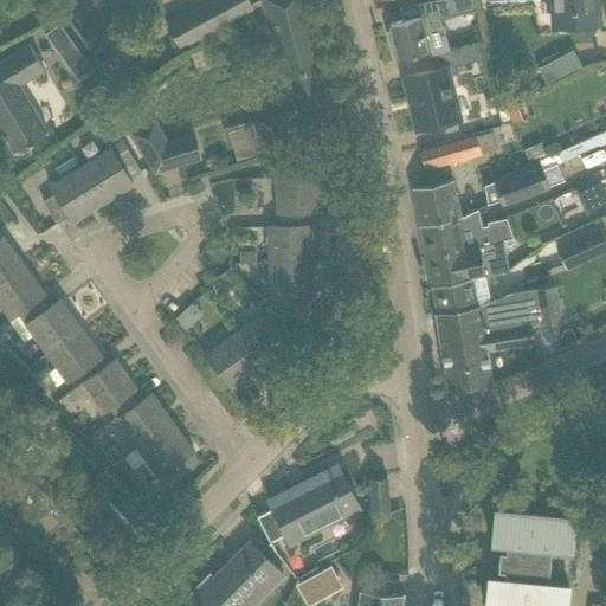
[(246,0),(210,0),(166,24),(178,47),(252,8),(246,0)]
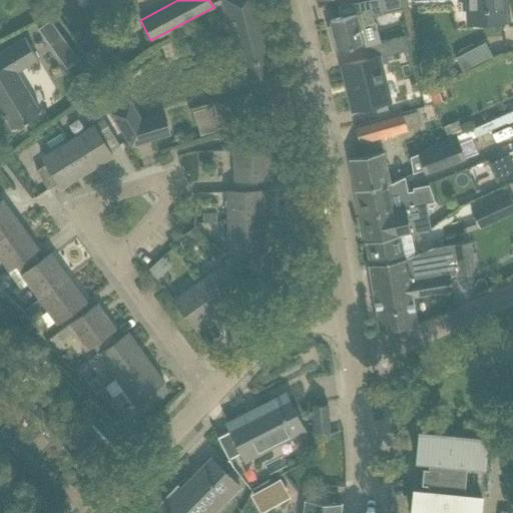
[(218,0),(231,49),(235,49),(245,88),(280,79),(259,0),(218,0)]
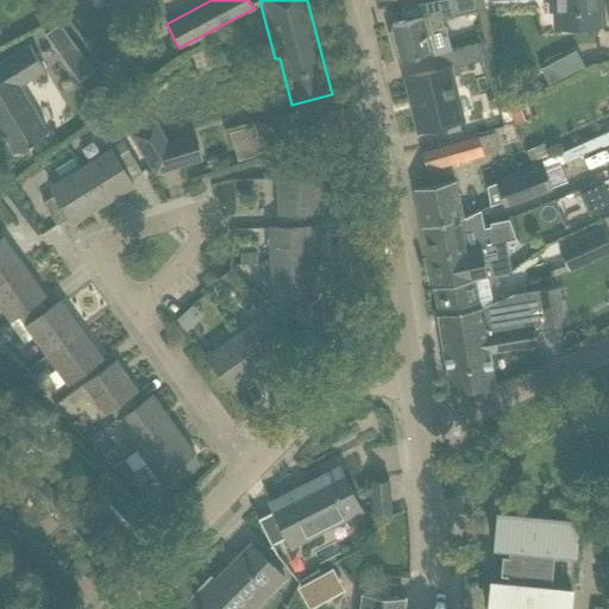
[(433,0),(418,4),(421,17),(391,24),(396,42),(391,43),(395,57),(400,56),(401,58),(432,50),(426,29),(444,24),(443,20),(477,11),(475,0),(433,0)]
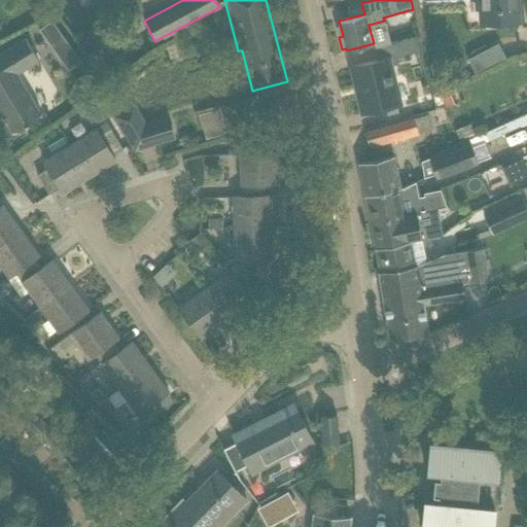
[(481,0),(482,24),(497,23),(518,22),(516,0),(481,0)]
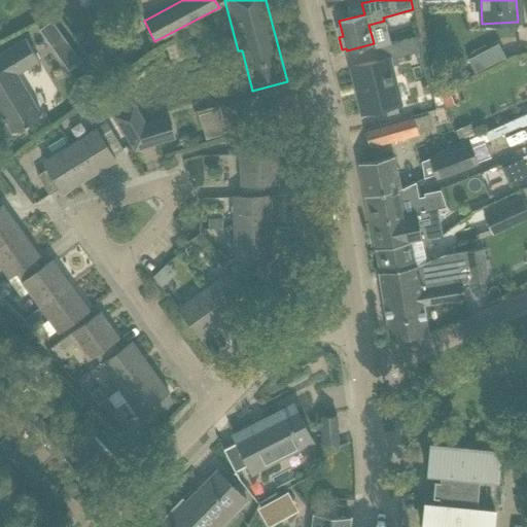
[(64,37),(53,21),(39,29),(51,46),(64,37)]
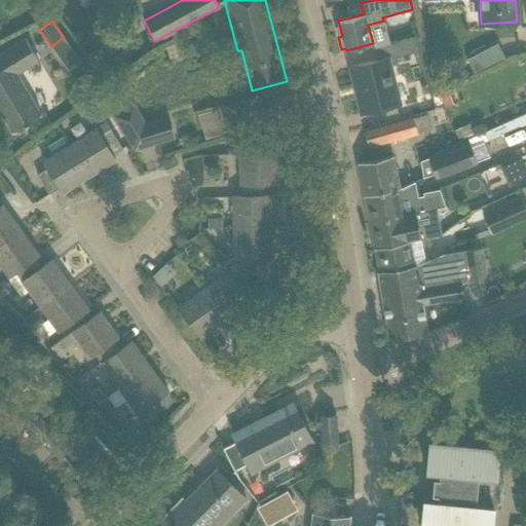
[(388,44),(392,59),(421,51),(418,36),(388,44)]
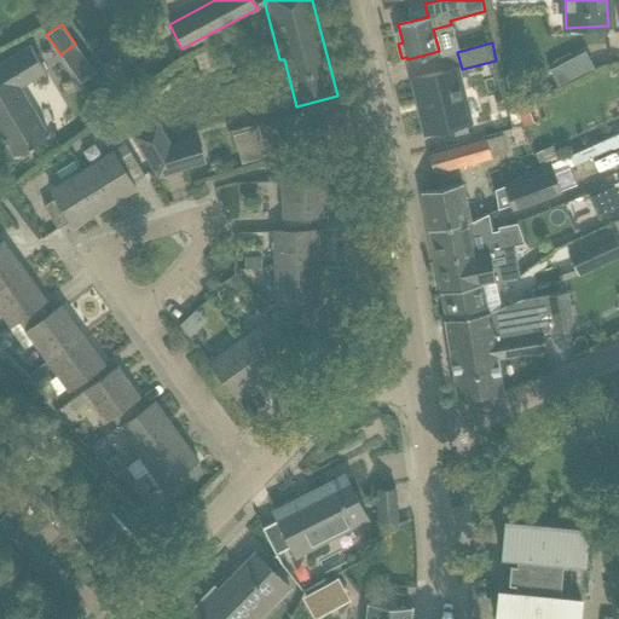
[(52,143),(19,87),(45,71),(29,45),(0,62),(0,131),(19,163),(52,143)]
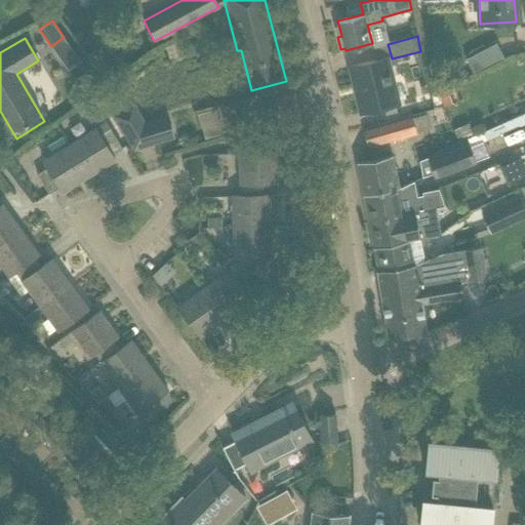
[(480,51),(466,58),(472,72),(487,64),(480,51)]
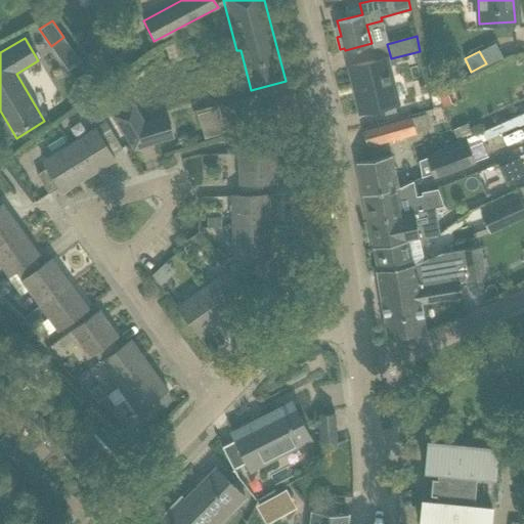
[(397,103),(386,57),(349,67),(359,113),(397,103)]
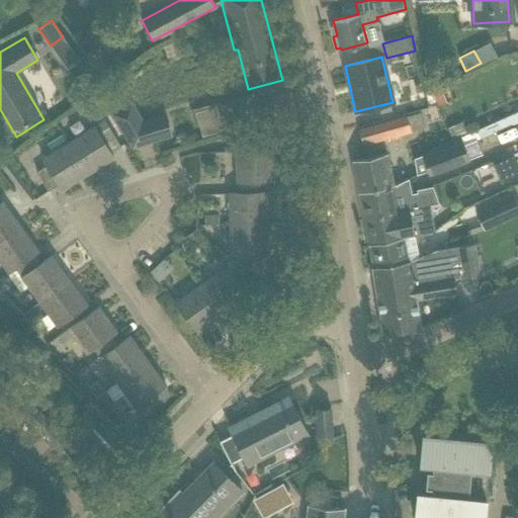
[(110,59),(101,64),(105,72),(114,67),(110,59)]
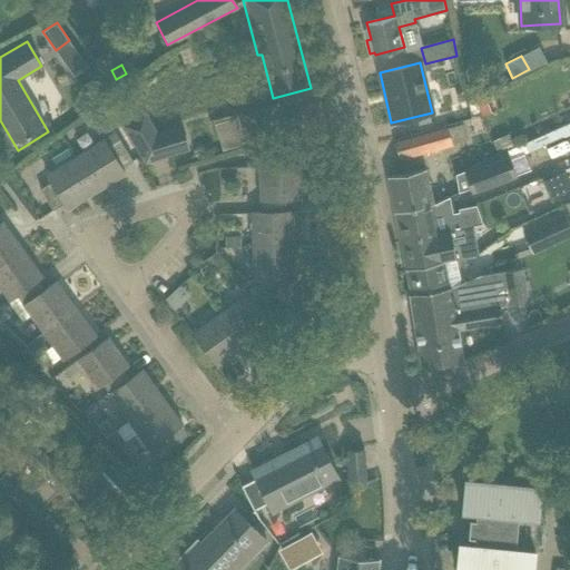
[(95,81),(82,87),(92,106),(105,100),(95,81)]
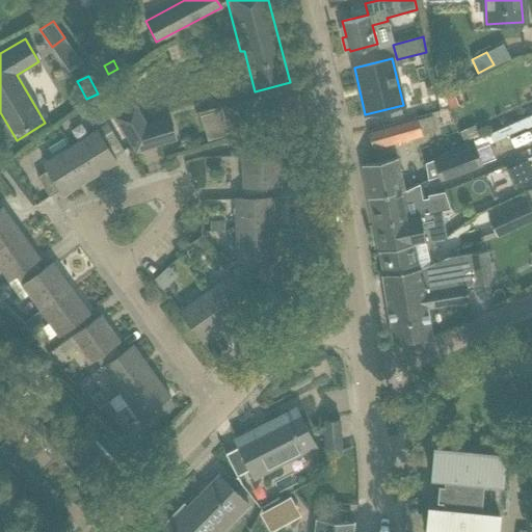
[(222,105),(225,115),(247,109),(244,99),(222,105)]
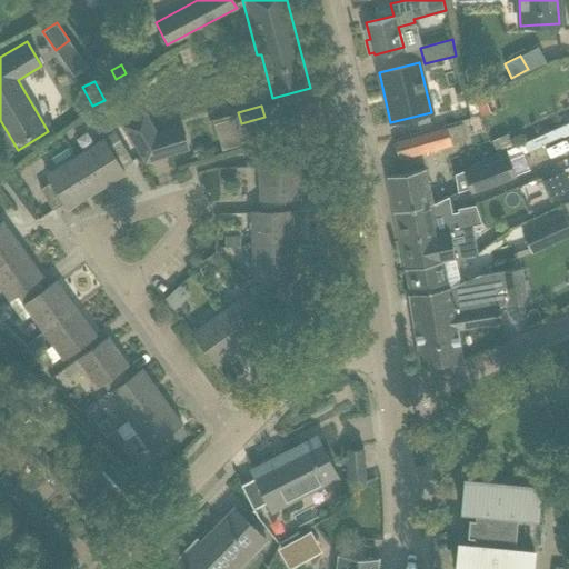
[(146,111),(123,125),(146,162),(171,156),(163,131),(158,132),(146,111)]
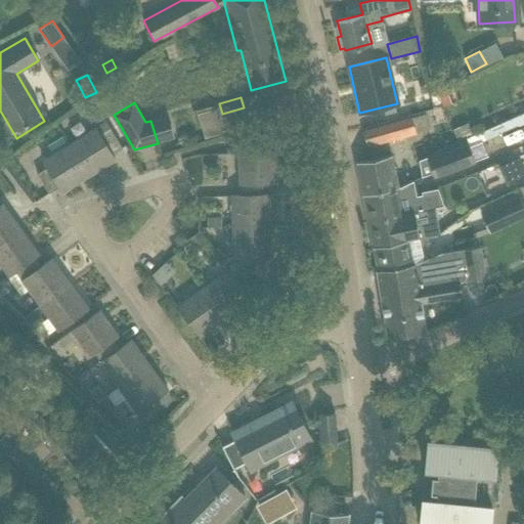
[(363,131),(367,147),(417,133),(411,118),(363,131)]
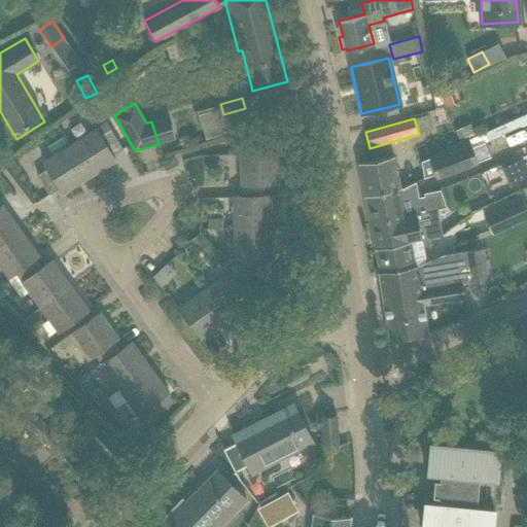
[(106,121),(69,145),(90,177),(115,161),(112,155),(123,148),(106,121)]
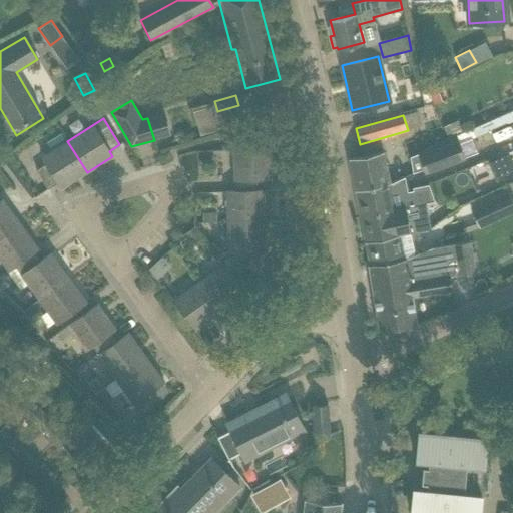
[(417,155),(425,175),(465,160),(458,140),(417,155)]
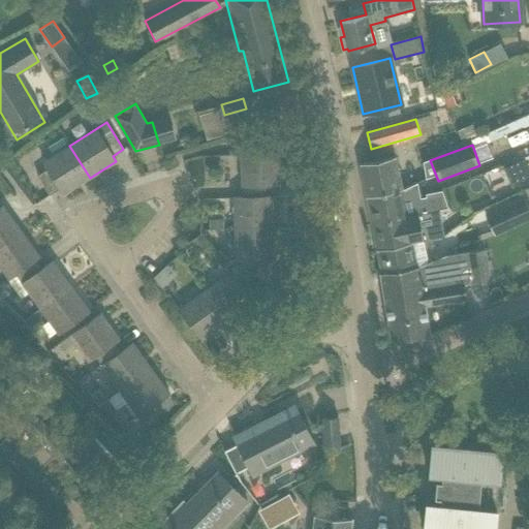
[(90,178),(69,146),(42,161),(47,168),(36,175),(38,178),(49,195),(60,189),(63,194),(90,178)]
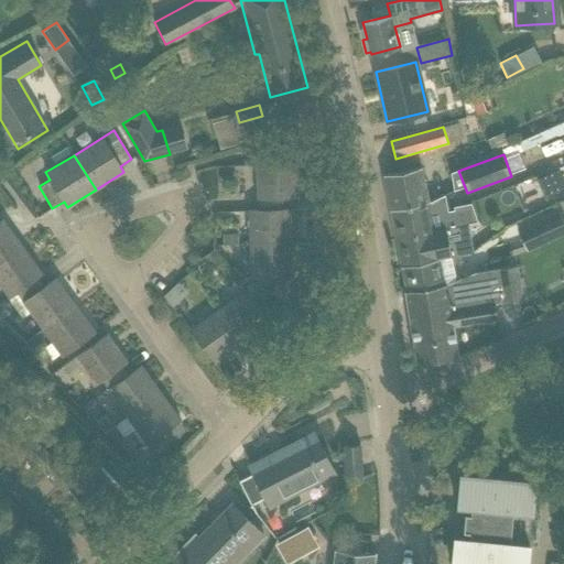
[(257,186),(258,209),(258,210),(282,209),(282,197),(299,197),(296,163),(256,164),(256,165),(257,186)]
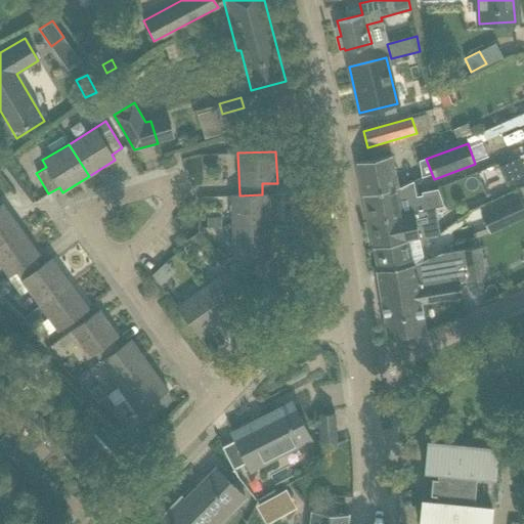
[(356,163),(362,194),(398,187),(392,155),(377,159),(356,163)]
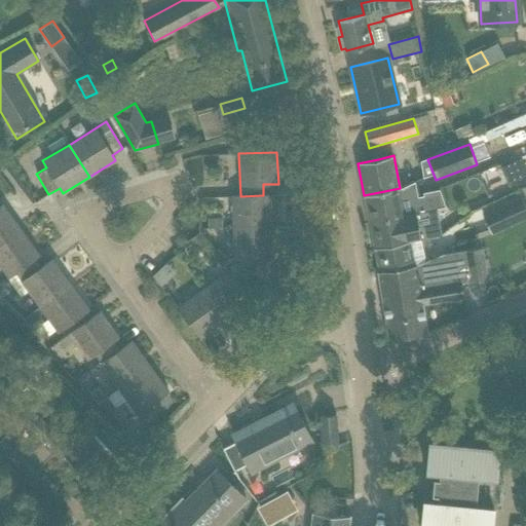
[(366,203),(369,223),(405,216),(416,214),(416,213),(434,210),(445,207),(436,180),(427,159),(421,161),(423,179),(400,189),(400,188),(364,195),(366,203)]
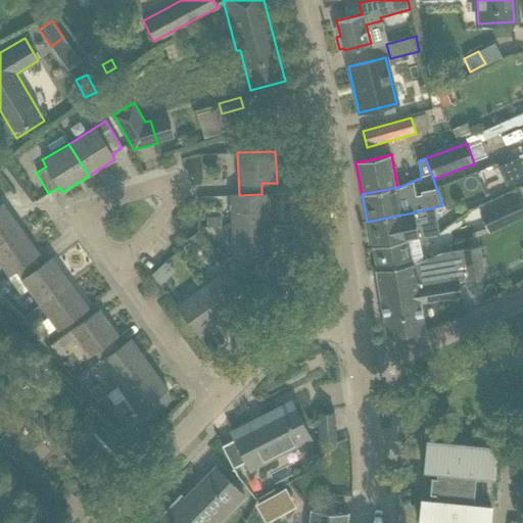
[(522,174),(522,169),(518,158),(497,168),(505,182),(522,174)]
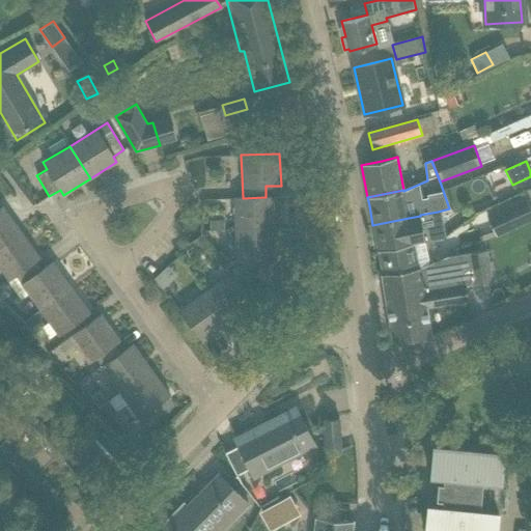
[(234,198),(235,229),(274,228),(273,197),(266,197),(243,198),(243,197),(234,197),(234,198)]
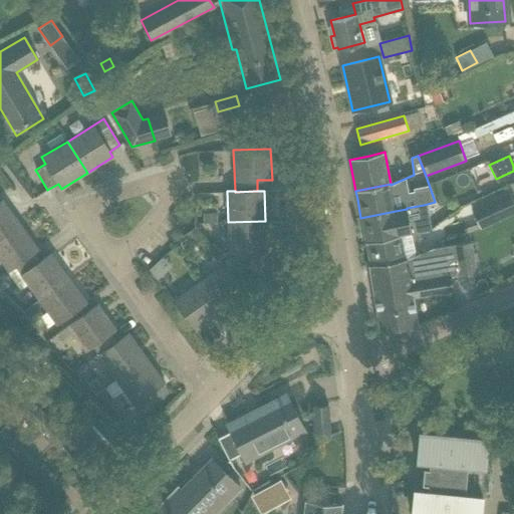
[(472,210),(480,228),(513,212),(513,202),(510,193),(472,210)]
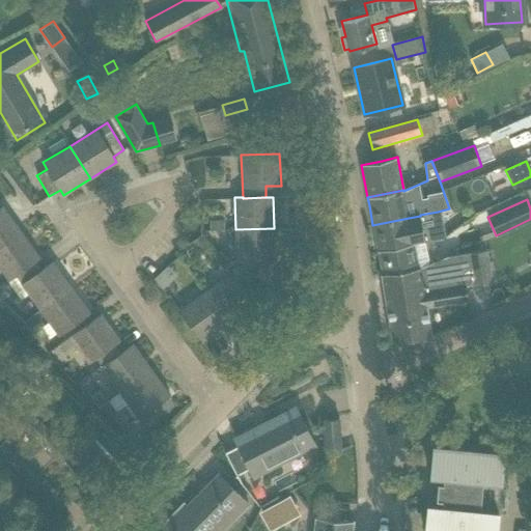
[(0,208),(0,247),(21,232),(3,206),(0,208)]
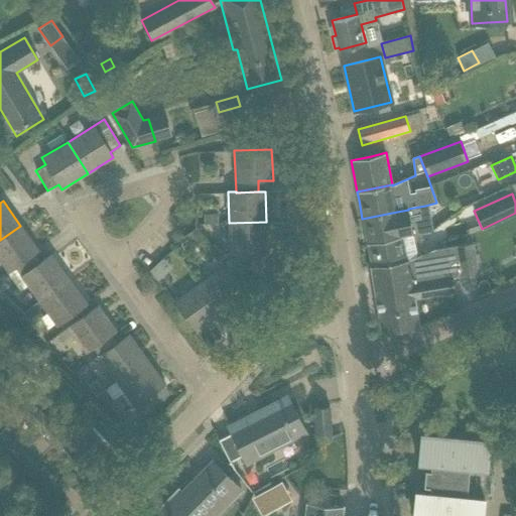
[(362,219),(368,245),(422,233),(430,231),(425,206),(408,209),(408,210),(397,212),(362,219)]
